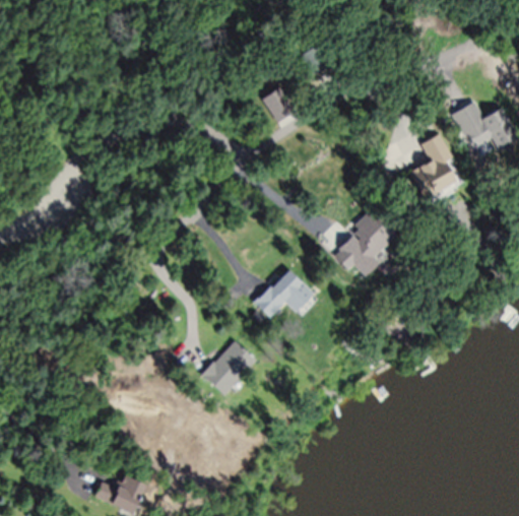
[(277,122),(295,110),(278,87),(261,100),(277,122)]
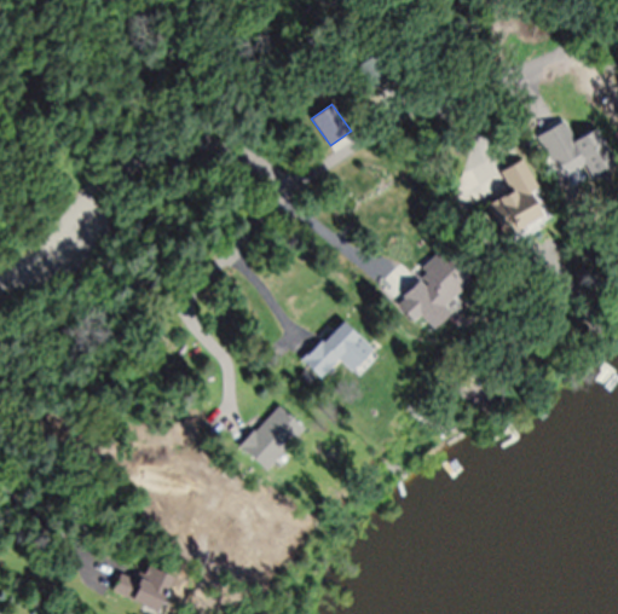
[(554,152),(569,179),(610,156),(595,129),(554,152)]
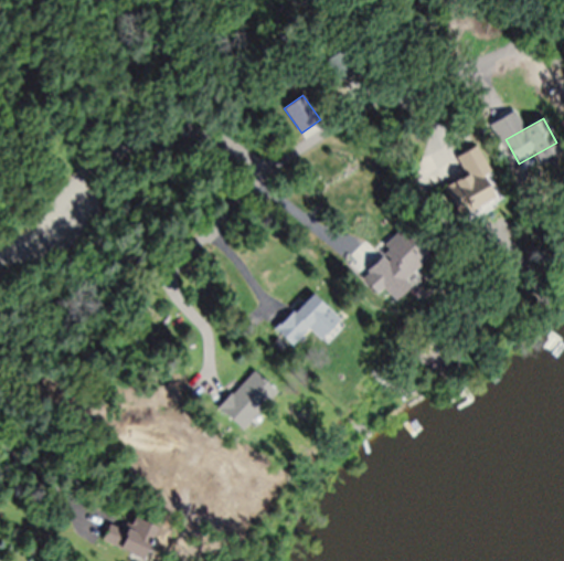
[(480,145),(458,155),(467,177),(447,186),(459,213),(502,194),(480,145)]
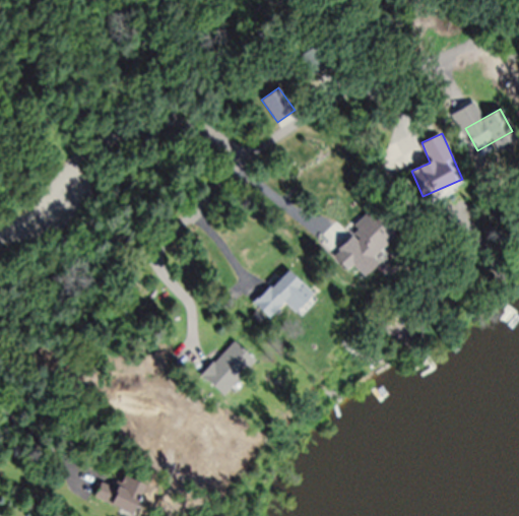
[(348,270),(353,264),(365,276),(378,263),(371,256),(385,243),(365,222),(332,254),(348,270)]
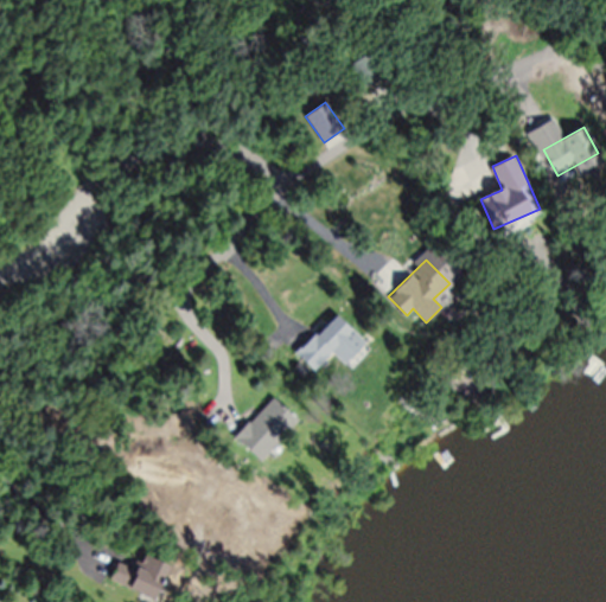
[(346,364),(367,343),(336,313),(297,353),(316,371),(333,352),(346,364)]
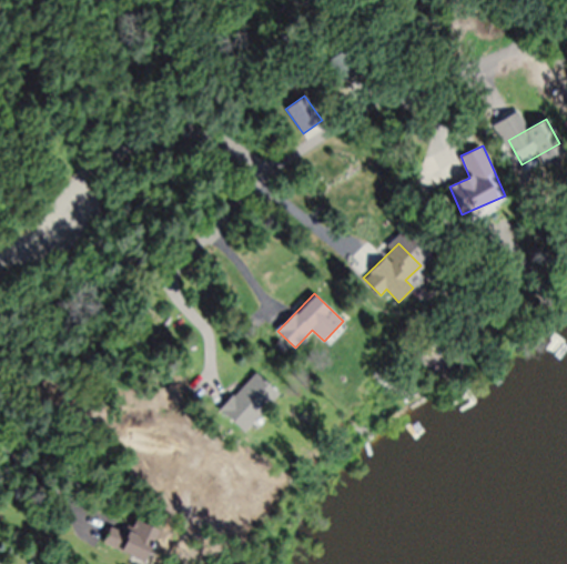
[(221,411),(242,430),(276,393),(255,374),(221,411)]
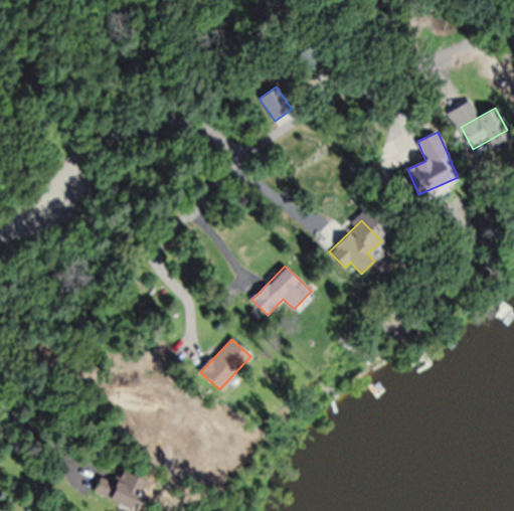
[(146,480),(120,471),(116,482),(100,477),(93,495),(136,510),(146,480)]
